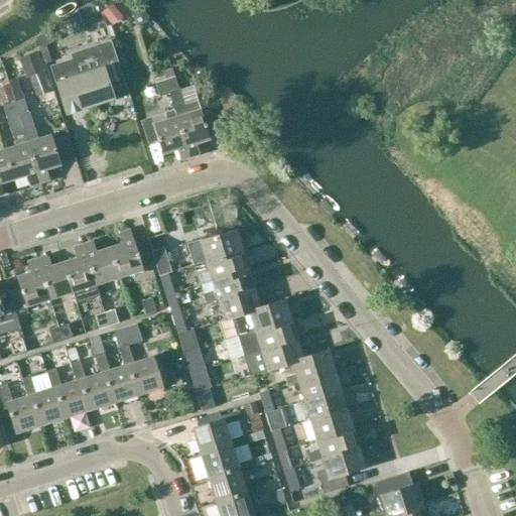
[(115,15),(129,5),(125,0),(104,0),(104,1),(115,15)]
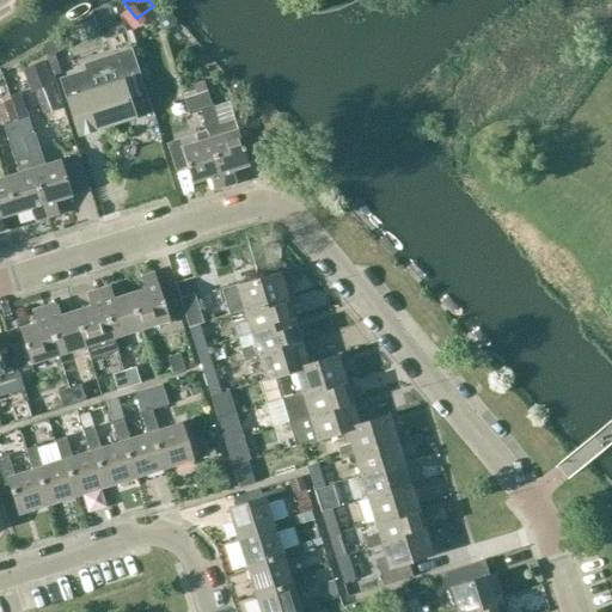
[(86,72),(60,80),(78,136),(136,117),(127,87),(142,83),(132,48),(84,65),(86,72)]
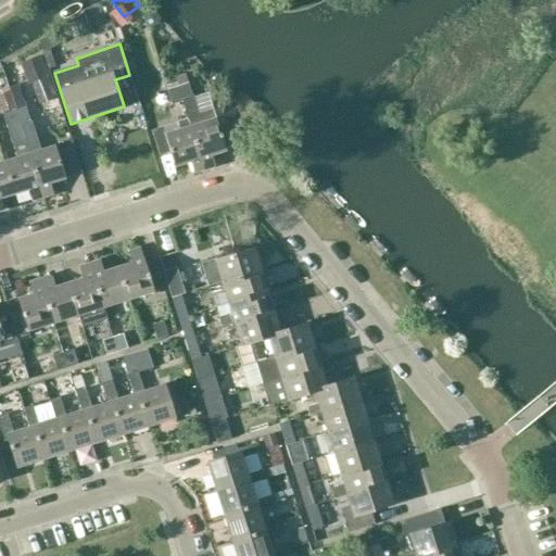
[(46,72),(40,58),(23,64),(28,79),(46,72)]
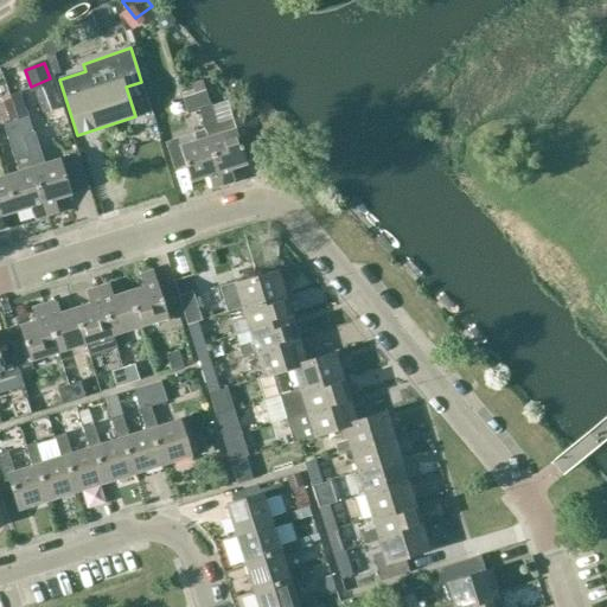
[(210,107),(205,91),(193,96),(199,112),(198,112),(205,131),(208,139),(223,185),(235,181),(230,170),(247,165),(242,149),(257,145),(248,115),(232,120),(227,102),(210,107)]
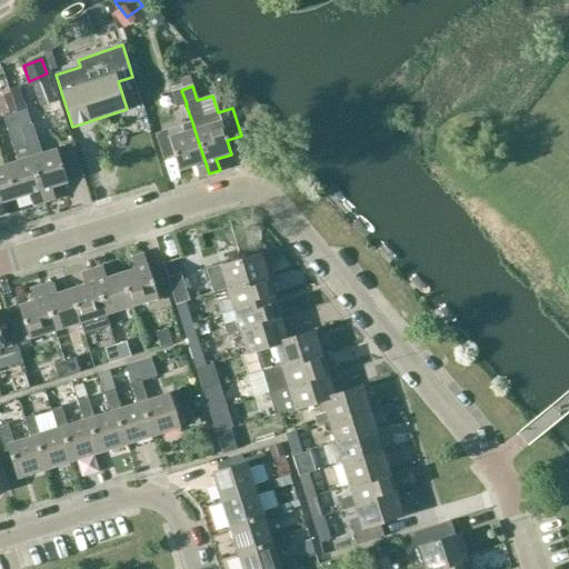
[(3,100),(0,101),(0,107),(2,115),(15,111),(7,89),(0,91),(2,96),(3,100)]
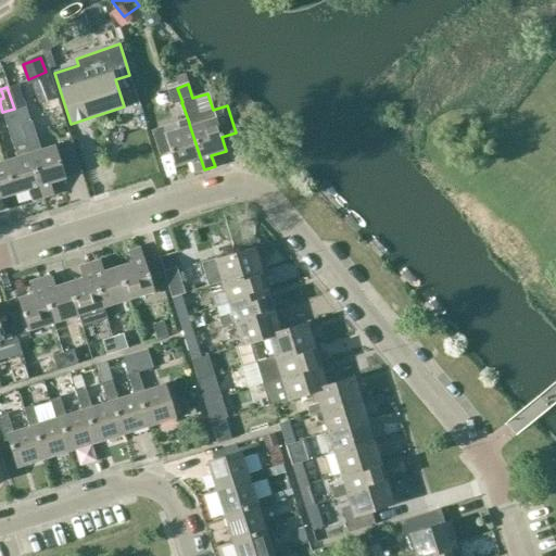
[(177,88),(167,91),(172,105),(181,102),(182,102),(177,88)]
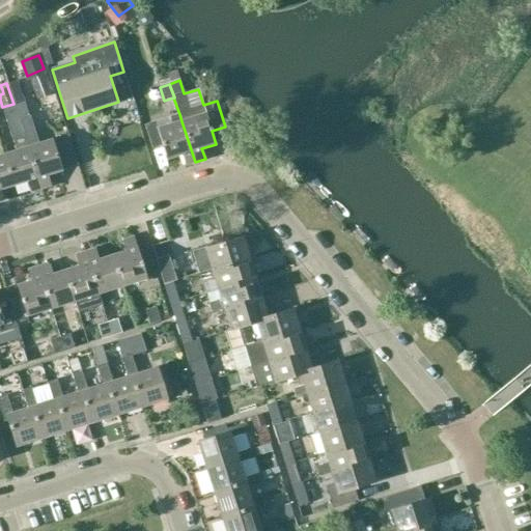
[(20,88),(11,90),(14,98),(12,99),(15,106),(17,106),(21,118),(27,147),(42,189),(51,186),(48,174),(62,170),(53,139),(38,144),(29,116),(25,103),(20,88)]
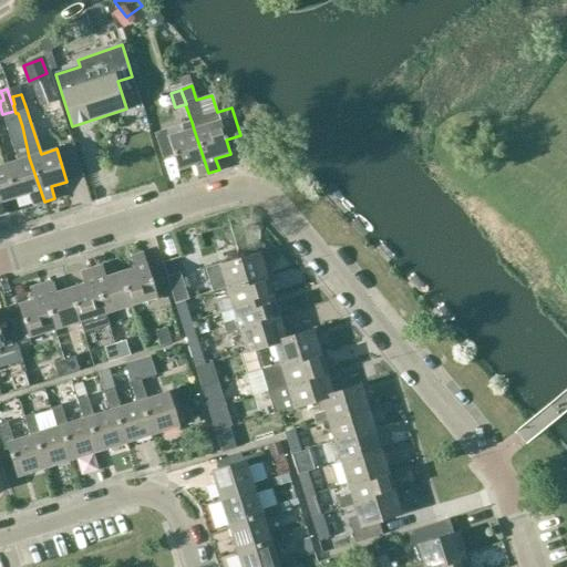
[(18,161),(4,165),(16,197),(30,193),(33,205),(44,202),(29,157),(16,113),(3,116),(18,161)]
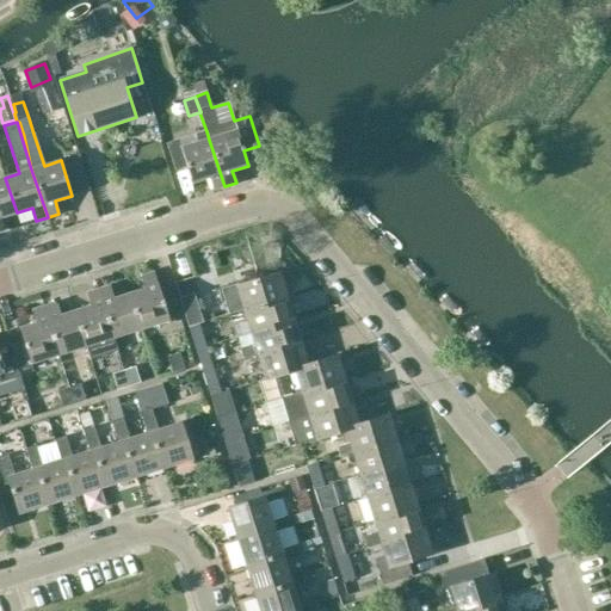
[(224,186),(209,140),(207,131),(179,140),(167,143),(177,172),(186,168),(192,184),(209,178),(213,190),(224,186)]
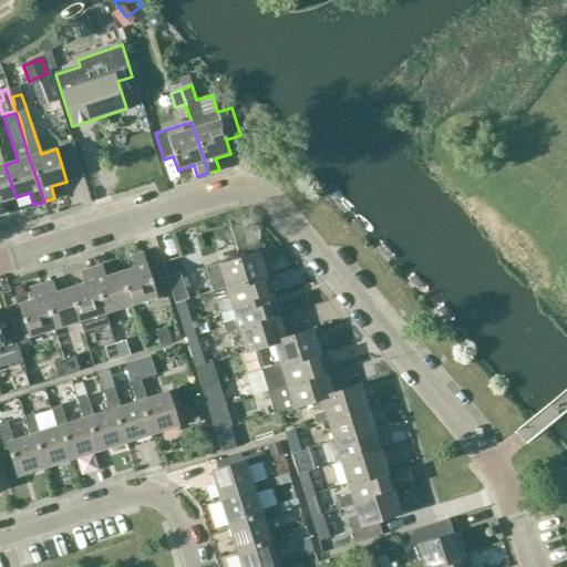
[(0,166),(0,214),(3,214),(0,202),(16,197),(4,165),(0,166)]
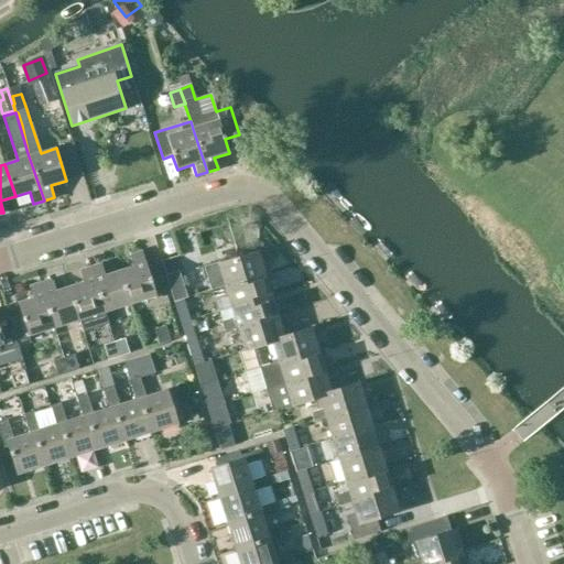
[(225,286),(266,273),(260,260),(264,259),(261,251),(258,252),(218,264),(205,268),(208,281),(212,291),(225,286)]
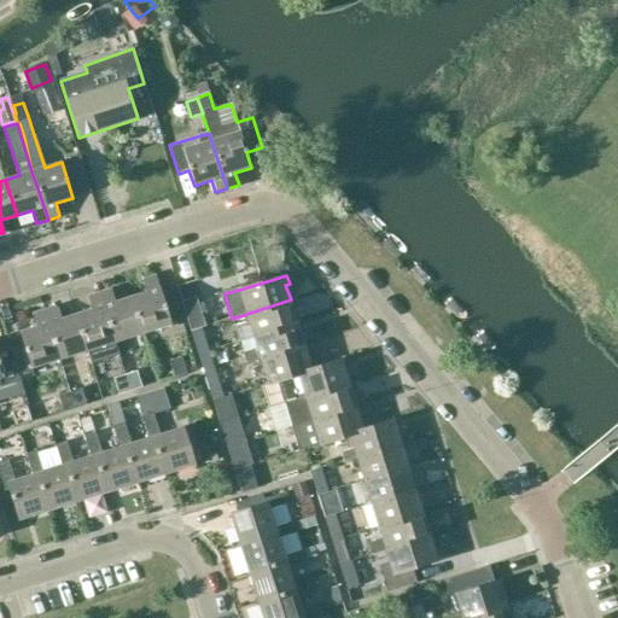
[(147,292),(132,297),(143,332),(170,324),(182,320),(172,285),(159,289),(158,289),(155,277),(144,280),(147,292)]
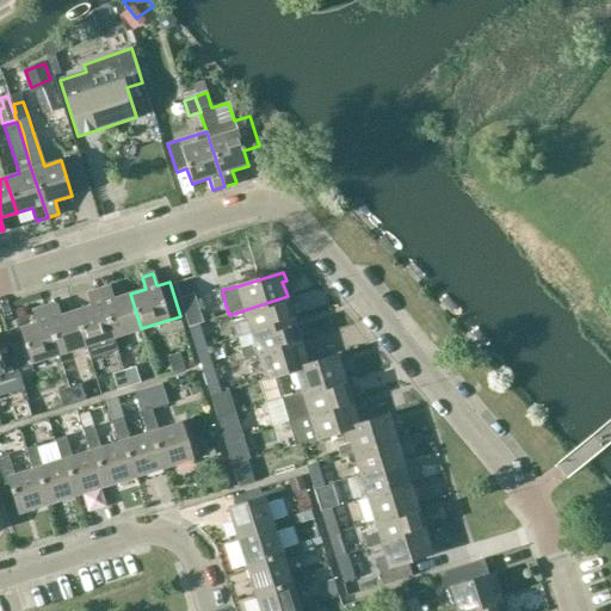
[(113,338),(141,328),(130,294),(113,298),(110,287),(98,290),(113,338)]
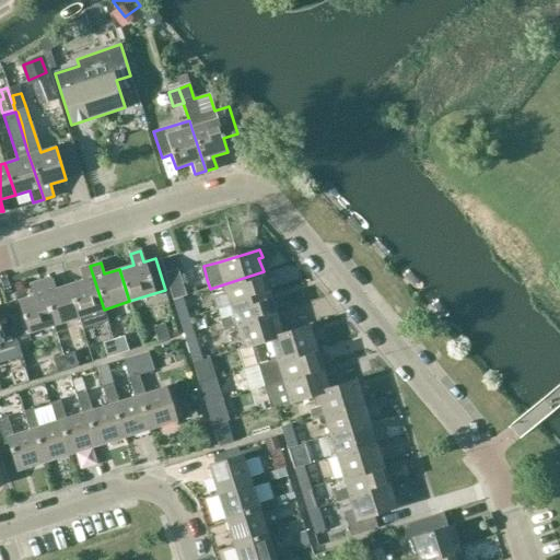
[(68,284),(79,317),(82,329),(107,322),(104,310),(90,266),(80,269),(84,280),(68,284)]
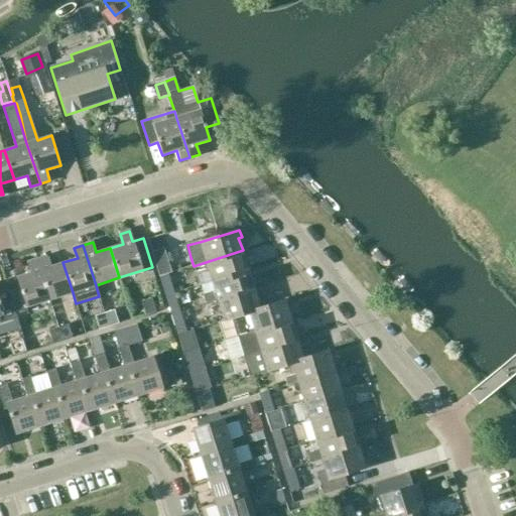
[(152,252),(159,276),(168,274),(171,272),(163,248),(152,252)]
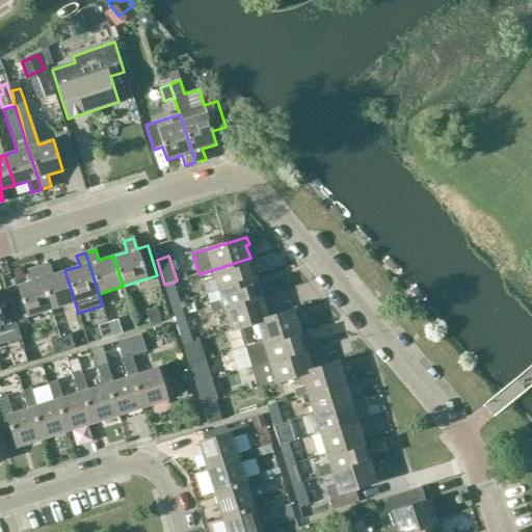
[(212,270),(215,281),(203,284),(205,294),(218,290),(257,277),(253,265),(256,264),(254,257),(250,258),(212,270)]
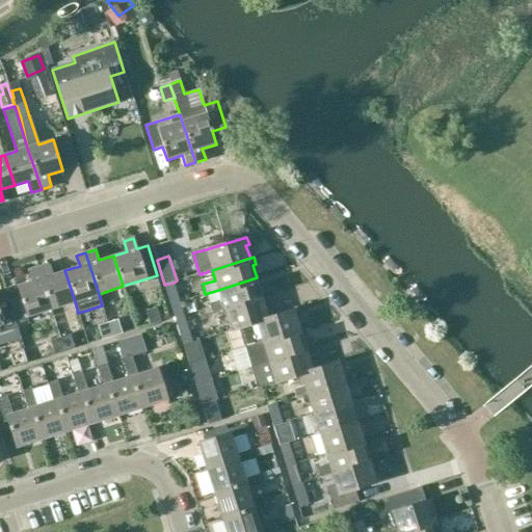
[(48,264),(37,268),(51,309),(75,301),(64,270),(51,274),(48,264)]
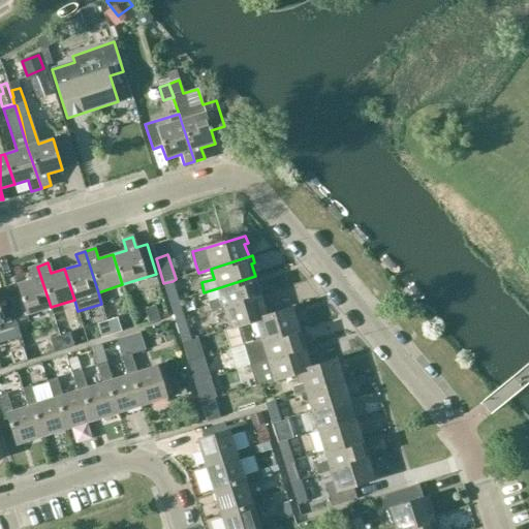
[(51,307),(37,267),(28,270),(31,280),(17,284),(26,315),(51,307)]
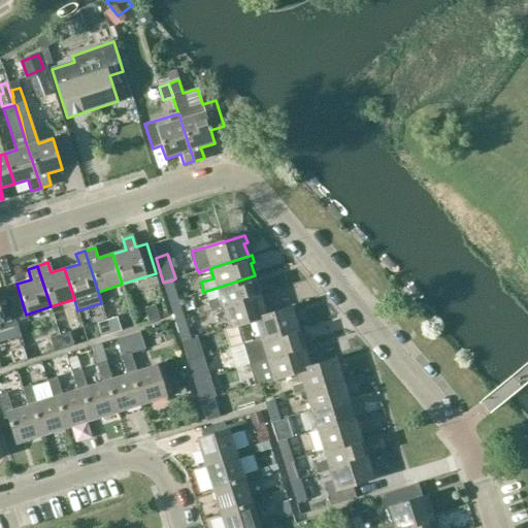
[(258,274),(255,275),(217,288),(220,298),(207,302),(210,311),(222,307),(261,295),(257,283),(260,282),(258,274)]
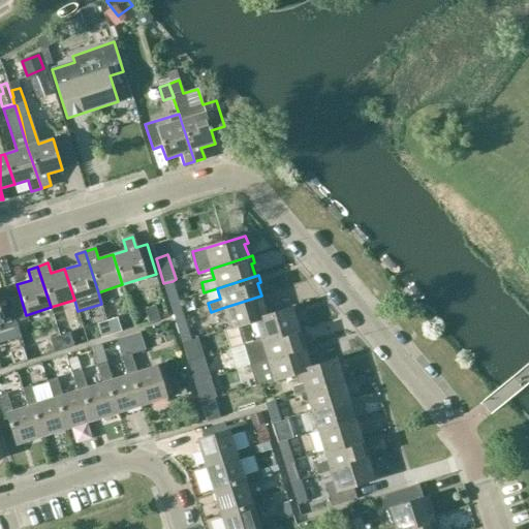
[(179,302),(173,281),(163,283),(169,304),(179,302)]
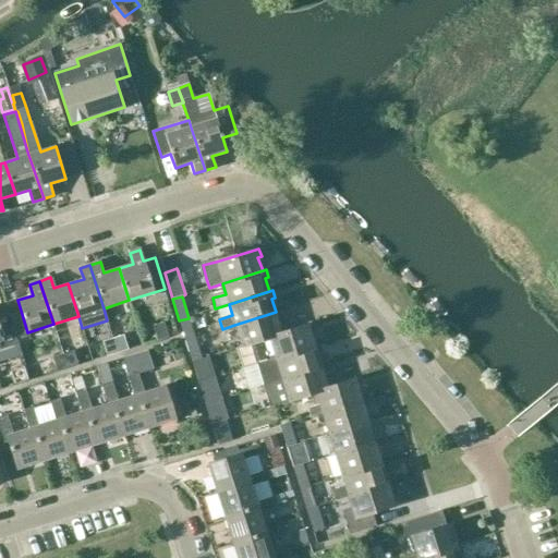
[(242,347),(268,338),(281,334),(281,332),(283,332),(279,319),(282,318),(279,311),(276,312),(234,325),(242,347)]
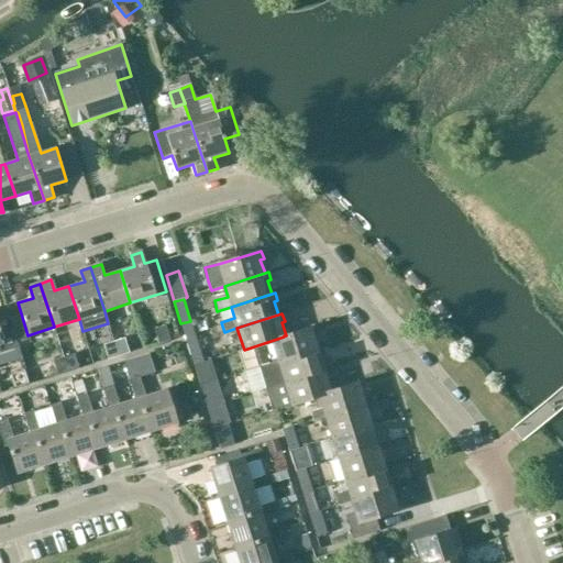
[(196,341),(190,321),(180,323),(187,343),(196,341)]
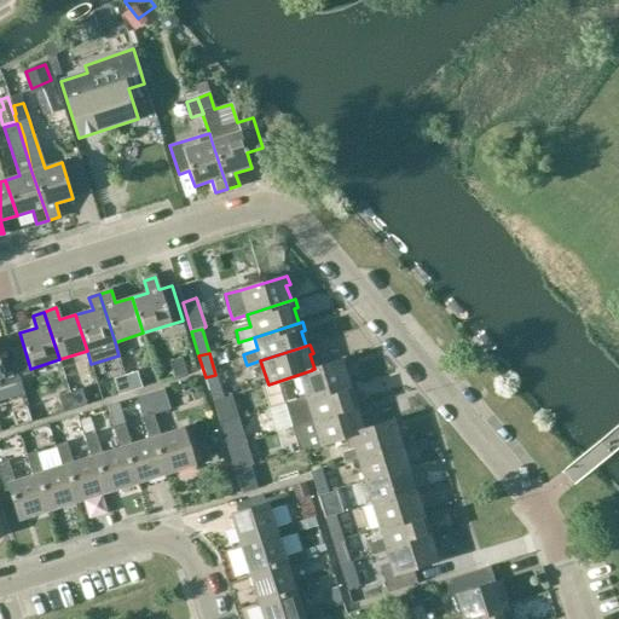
[(175,377),(186,374),(181,358),(171,362),(175,377)]
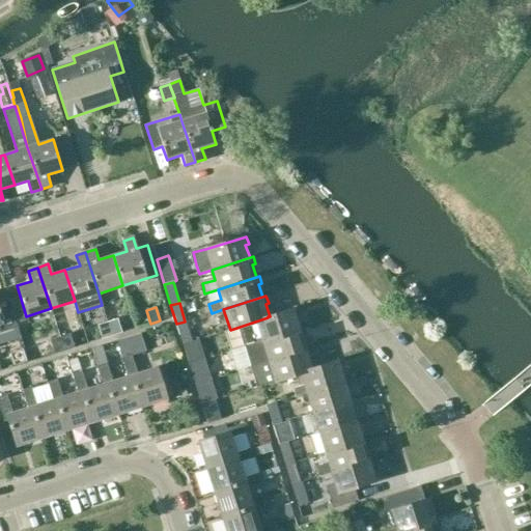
[(294,309),(270,316),(268,316),(268,317),(255,322),(258,332),(247,336),(249,345),(261,340),(300,329),(296,316),(299,315),(297,308),(294,309)]
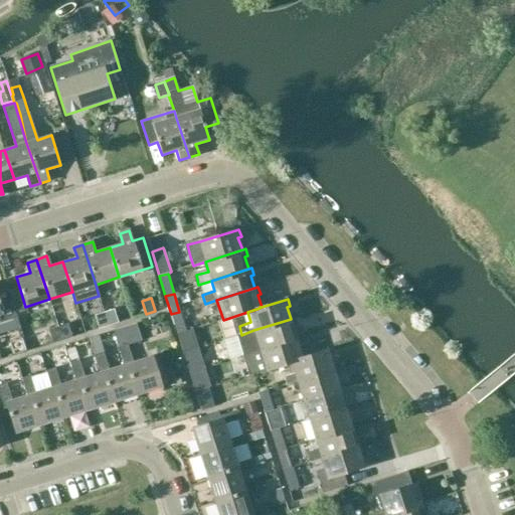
[(115,310),(105,313),(109,326),(119,323),(115,310)]
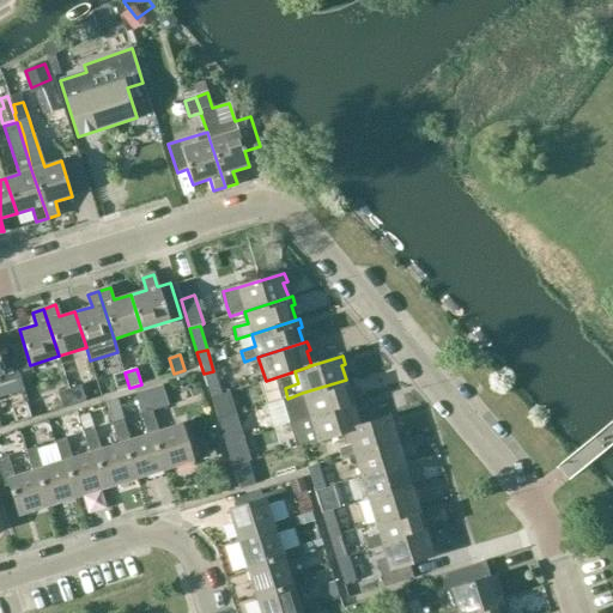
[(222,395),(213,371),(204,374),(211,398),(222,395)]
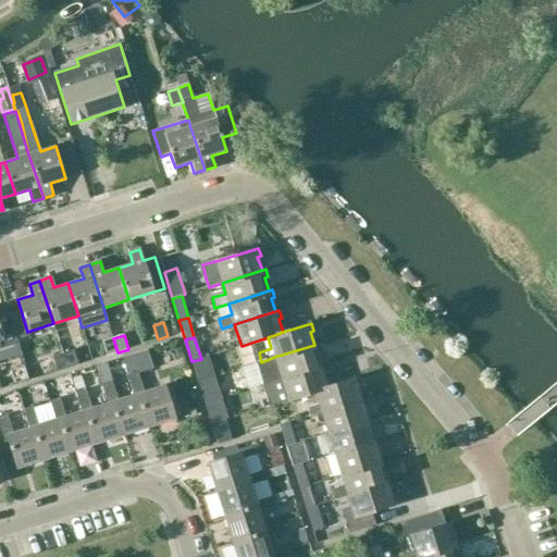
[(118,353),(113,338),(103,342),(108,355),(118,353)]
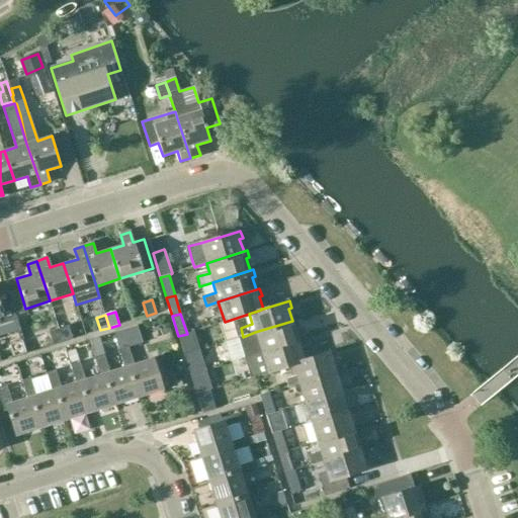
[(243,337),(240,338),(225,342),(230,361),(246,356),(298,340),(295,328),(298,327),(295,320),(292,321),(255,332),(243,337)]
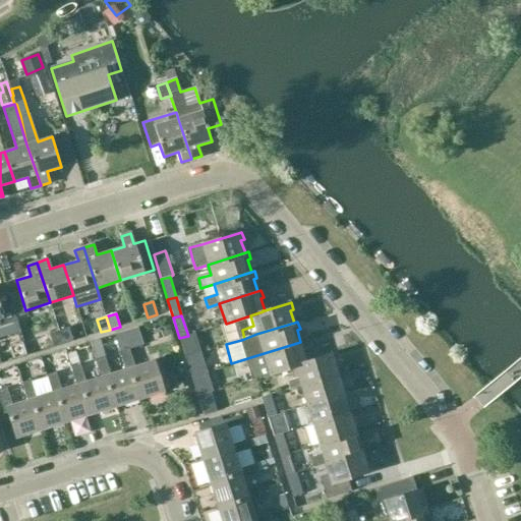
[(68,328),(59,331),(63,344),(72,341),(68,328)]
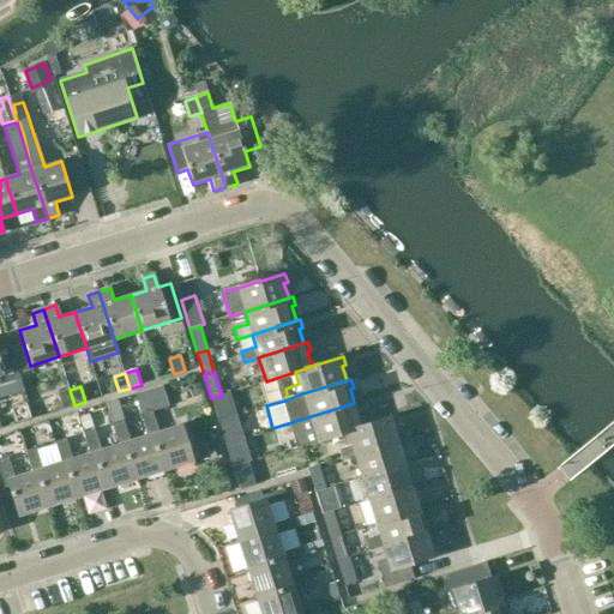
[(142,415),(148,435),(152,434),(164,470),(193,462),(181,425),(158,432),(152,411),(169,407),(162,386),(134,395),(142,415)]
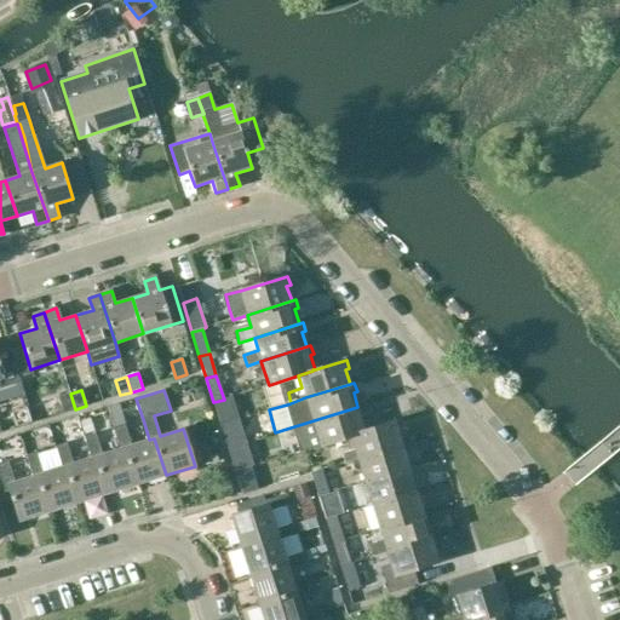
[(75,409),(70,394),(59,397),(64,413),(75,409)]
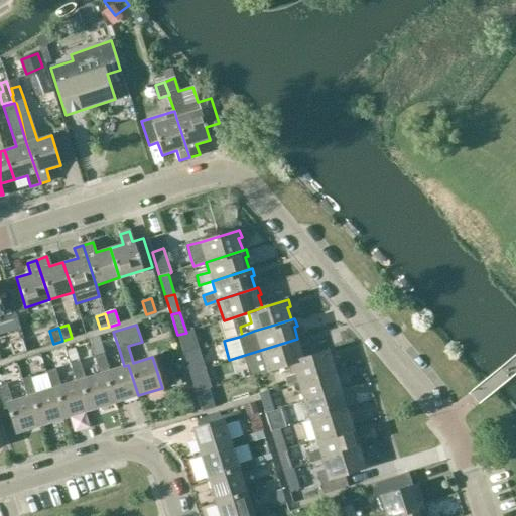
[(187,332),(186,333),(177,335),(182,352),(194,349),(187,332)]
